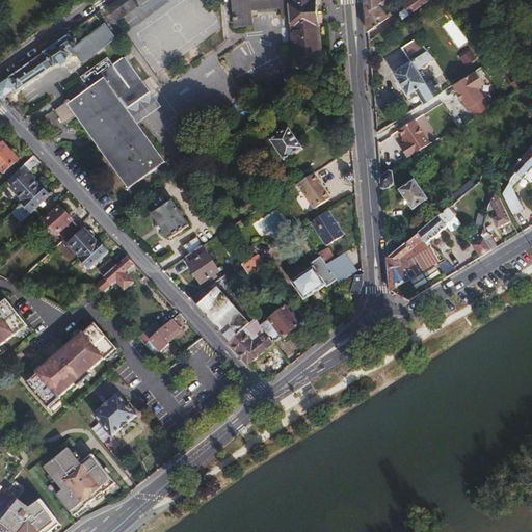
[(139,7),(133,0),(115,0),(108,5),(118,22),(139,7)]
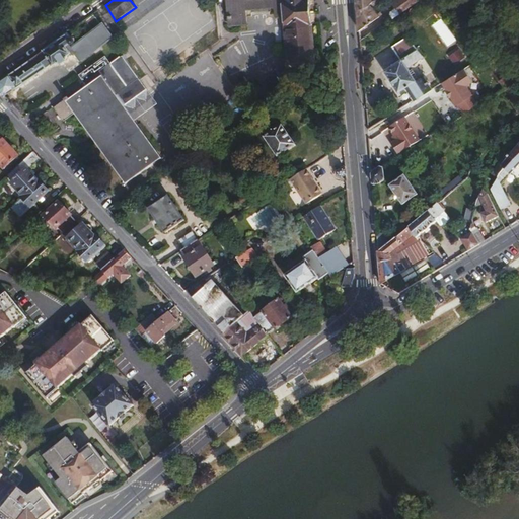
[(227,0),(229,23),(248,22),(246,10),(274,7),(275,15),(284,14),(289,66),(315,64),(309,0),(227,0)]
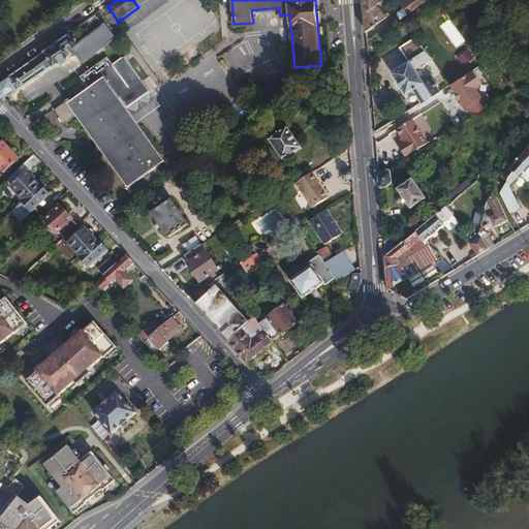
[(377,4),(381,0),(365,0),(366,9),(377,4)]
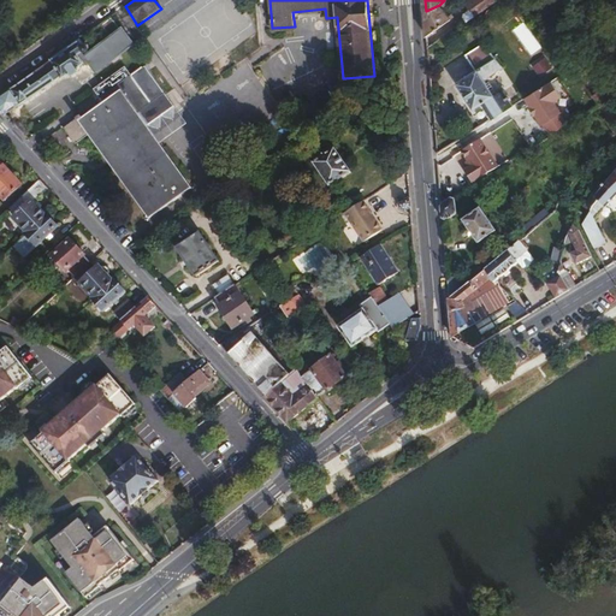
[(444,0),(439,5),(426,11),(427,23),(428,35),(455,17),(451,13),(449,15),(443,9),(451,3),(448,0),(444,0)]
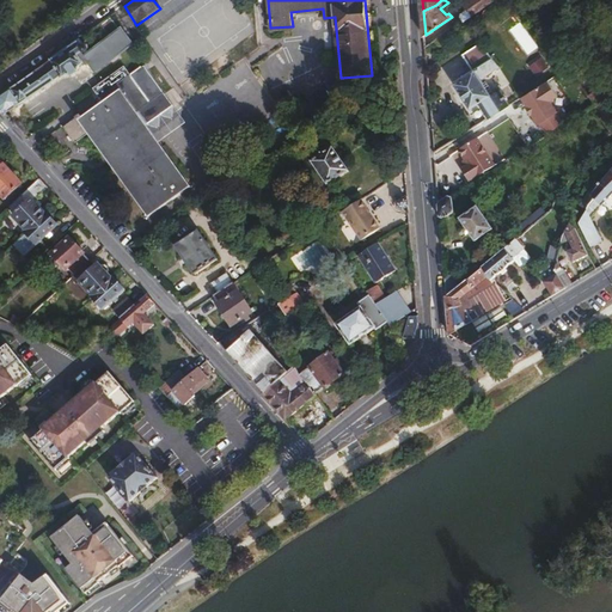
[(461,16),(465,20),(491,0),(467,0),(464,2),(467,8),(463,12),(461,16)]
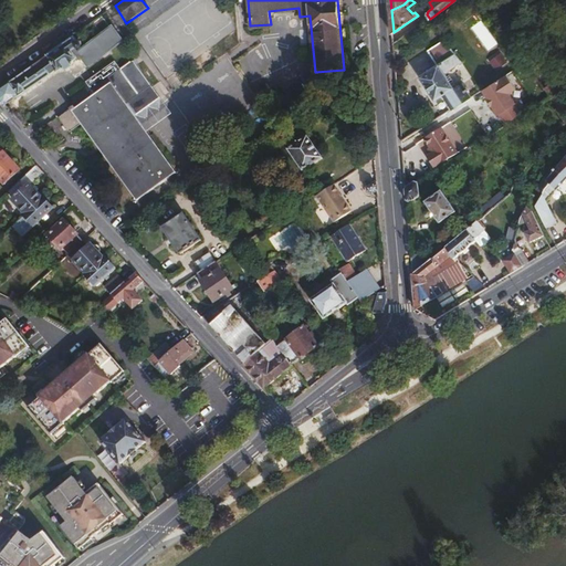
[(544,0),(532,9),(535,14),(555,0),(544,0)]
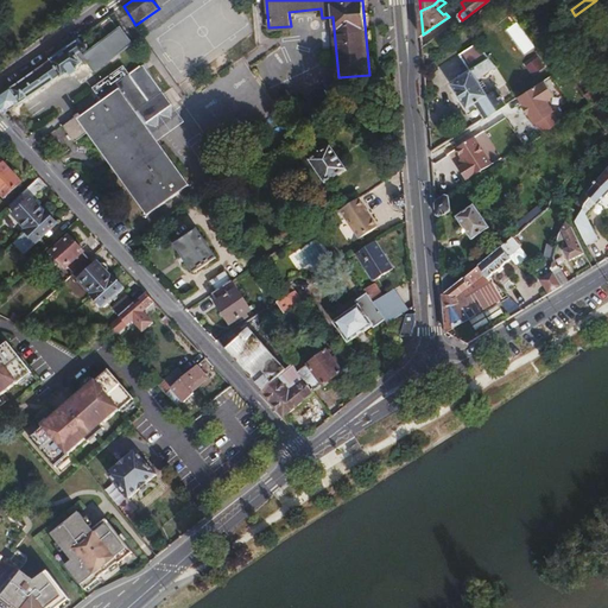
[(116,20),(112,14),(89,31),(94,36),(105,29),(109,35),(84,54),(83,51),(88,46),(88,45),(87,43),(86,43),(84,43),(83,43),(80,38),(51,57),(50,57),(0,93),(0,107),(4,113),(58,73),(63,74),(64,71),(67,70),(70,70),(77,65),(77,63),(83,59),(84,62),(89,59),(96,69),(133,43),(121,26),(119,29),(114,23),(116,20)]
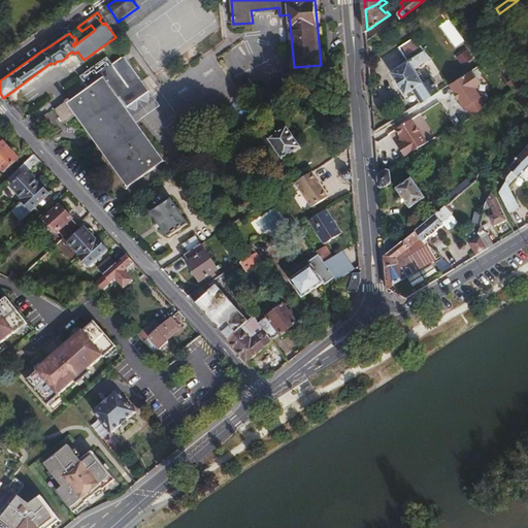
[(417,34),(399,46),(408,61),(392,71),(406,93),(414,89),(423,102),(426,100),(429,102),(438,96),(438,91),(441,90),(432,76),(427,79),(420,69),(417,71),(415,68),(431,58),(417,34)]
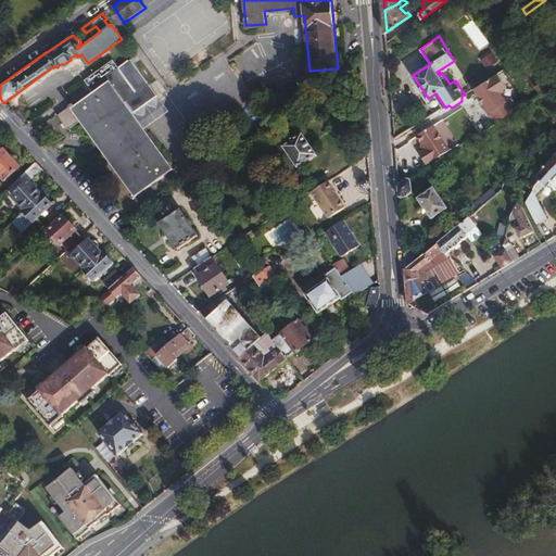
[(487,68),(497,61),(491,53),(481,61),(487,68)]
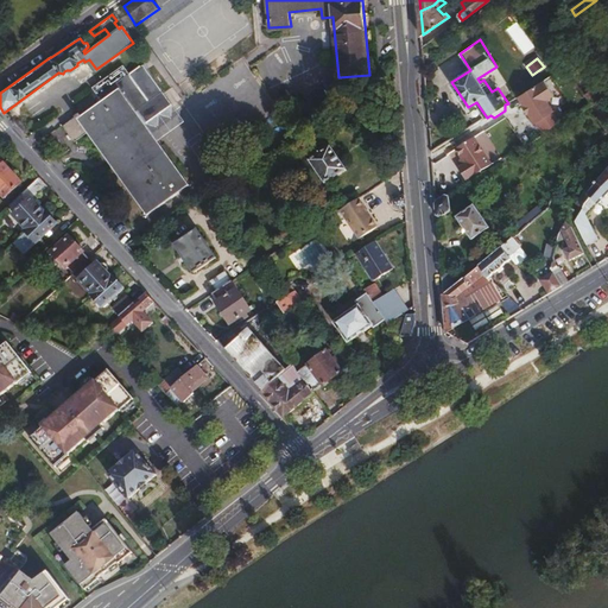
[(163,92),(143,64),(99,95),(103,101),(81,118),(80,116),(63,128),(75,144),(88,135),(149,215),(191,184),(147,125),(137,111),(163,92)]
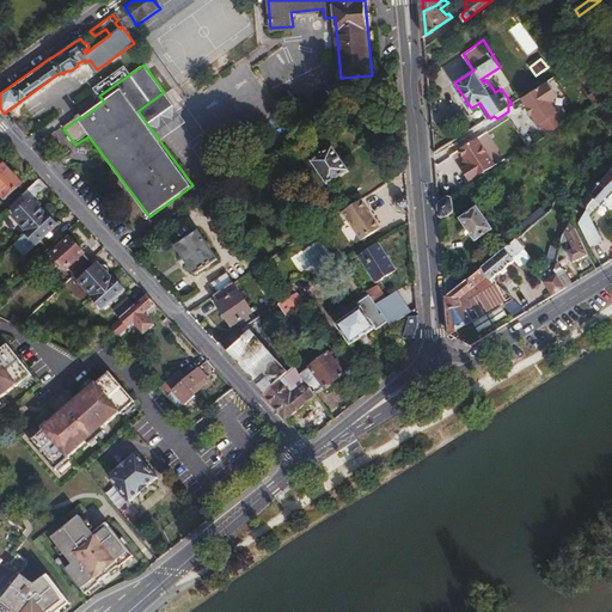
[(396,67),(374,81),(378,85),(390,78),(398,81),(396,67)]
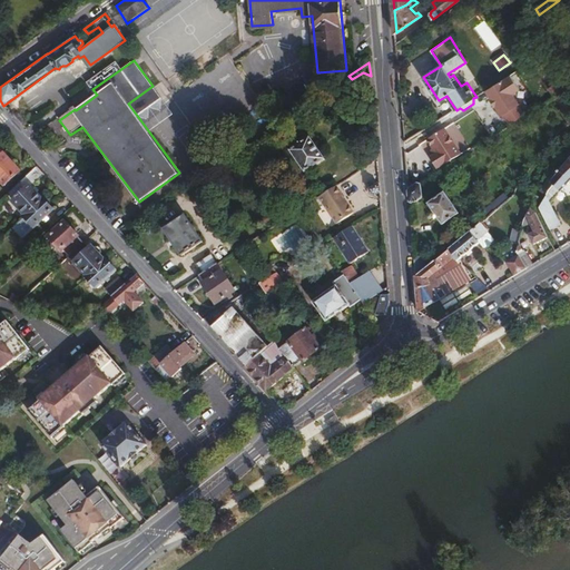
[(521,91),(513,78),(489,92),(505,118),(508,117),(513,126),(533,114),(527,104),(523,106),(517,96),(521,91)]
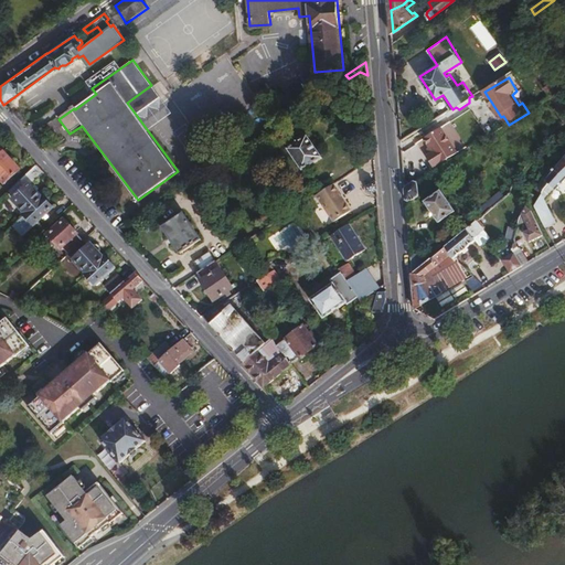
[(564,99),(558,91),(551,96),(562,114),(564,112),(564,99)]
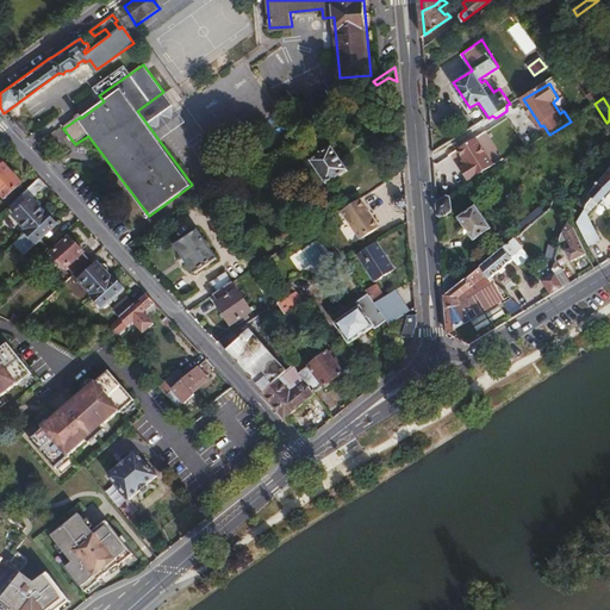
[(69,154),(55,135),(48,141),(61,160),(69,154)]
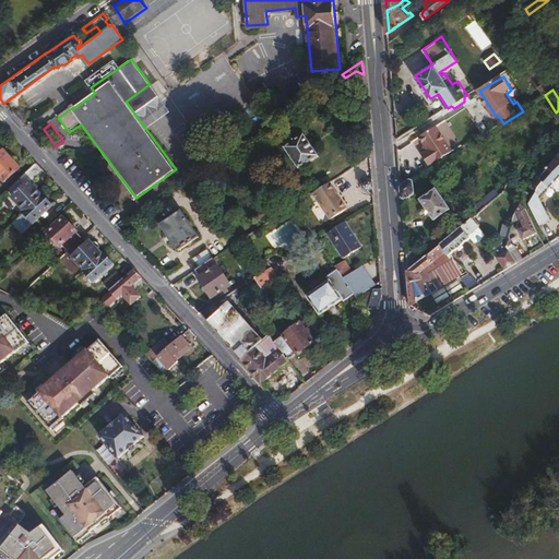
[(454,153),(438,127),(414,142),(430,168),(454,153)]
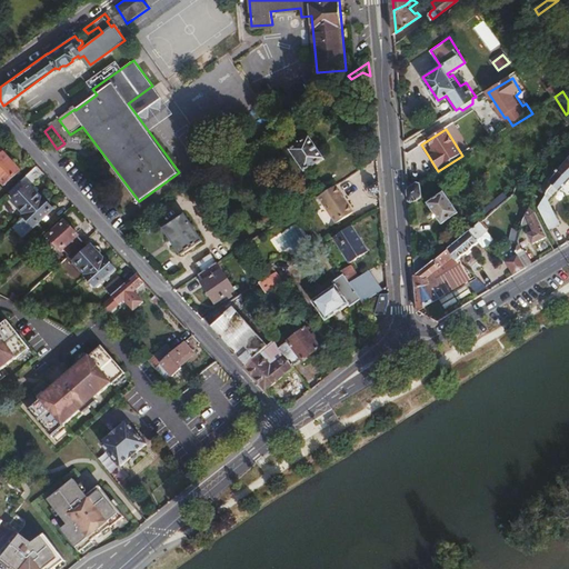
[(310,137),(291,150),(306,172),(326,159),(310,137)]
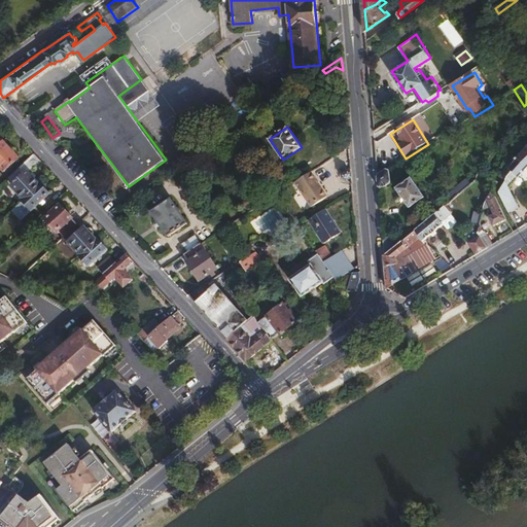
[(20,159),(3,141),(2,142),(0,143),(0,166),(5,172),(20,159)]
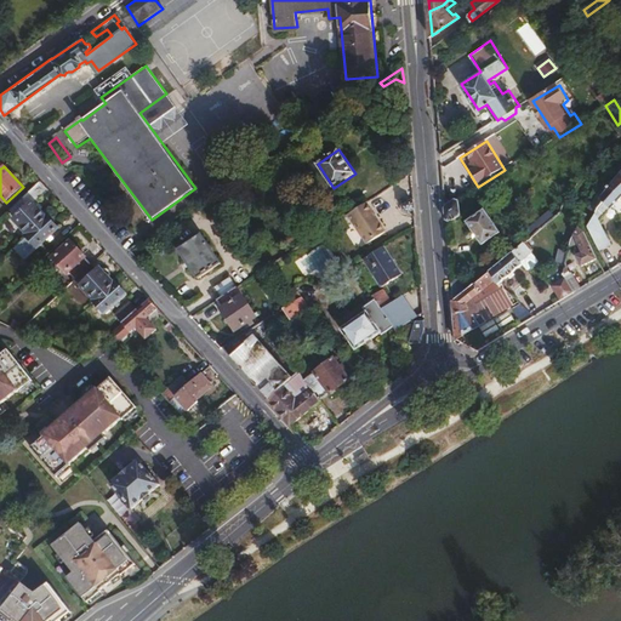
[(588,226),(598,243),(610,237),(602,220),(609,210),(620,199),(620,174),(614,182),(609,188),(605,184),(592,205),(599,211),(588,226)]
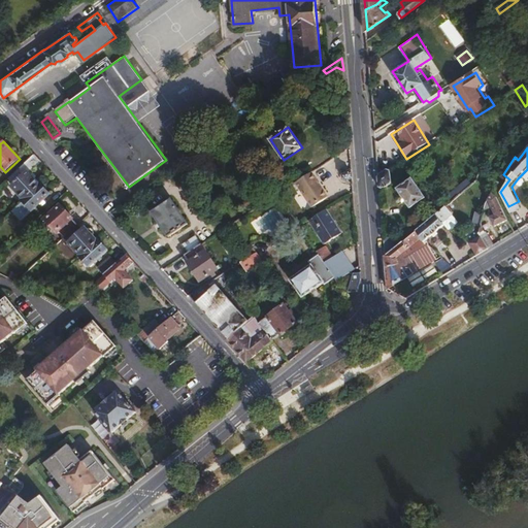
[(41,161),(35,154),(7,180),(26,200),(40,185),(29,173),(41,161)]
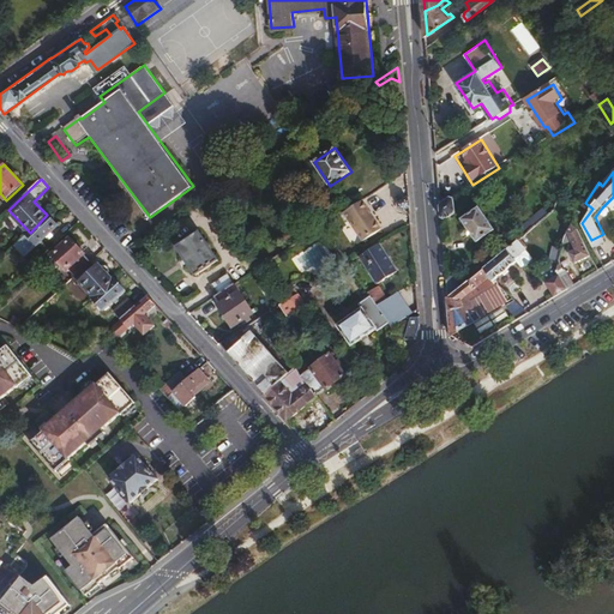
[(455,214),(456,199),(452,198),(441,205),(443,218),(446,220),(455,214)]
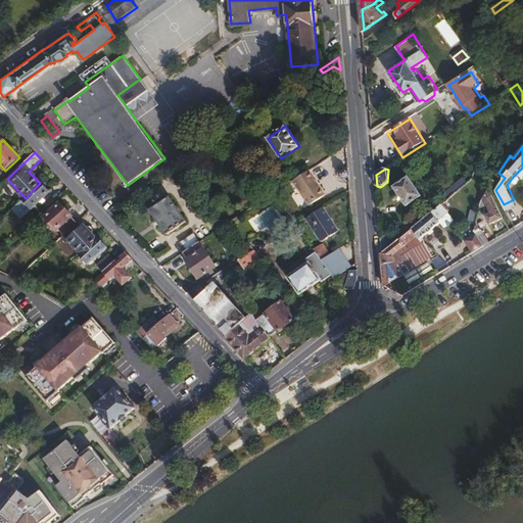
[(344,170),(341,172),(341,177),(344,179),(347,177),(349,176),(349,171),(344,170)]
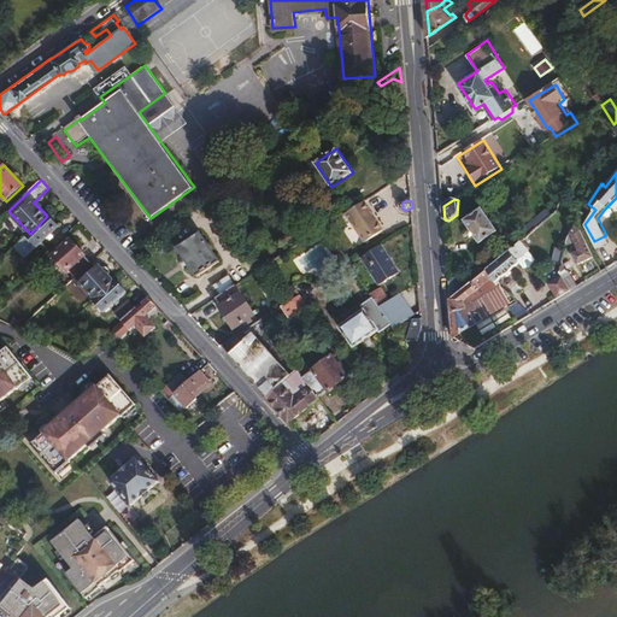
[(346,213),(365,242),(383,231),(365,201),(346,213)]
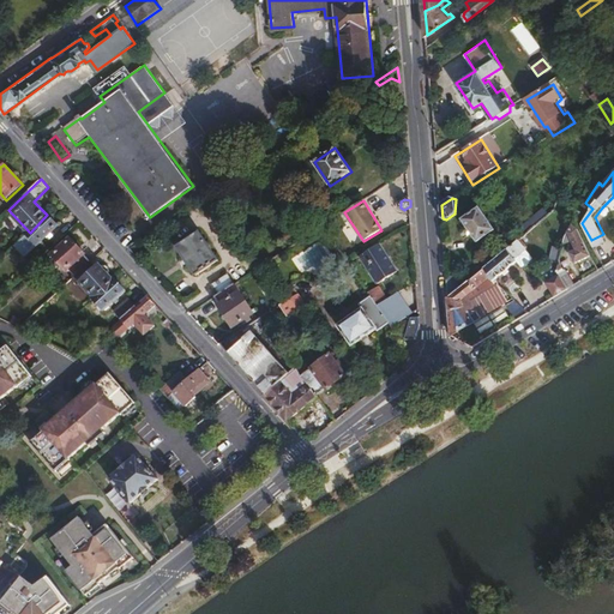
[(522,236),(554,210),(551,205),(518,232),(522,236)]
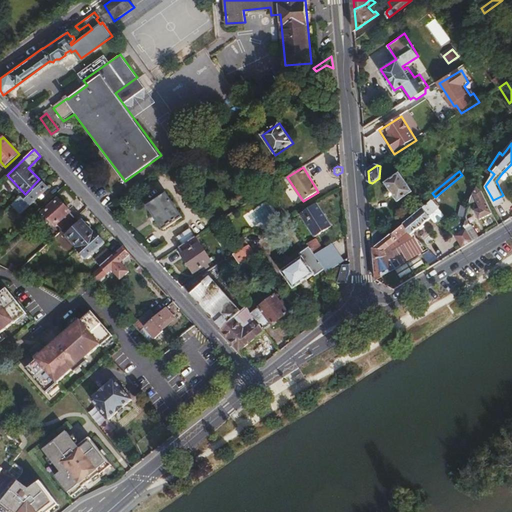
[(400,174),(386,184),(398,202),(413,191),(400,174)]
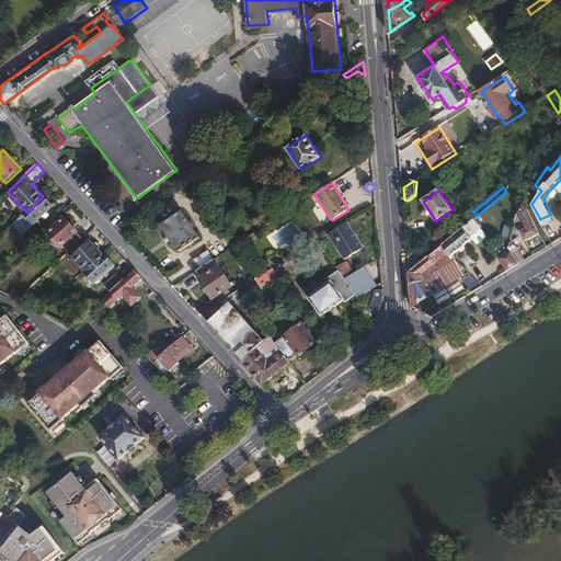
[(54,206),(44,195),(43,196),(27,213),(25,215),(36,225),(54,206)]
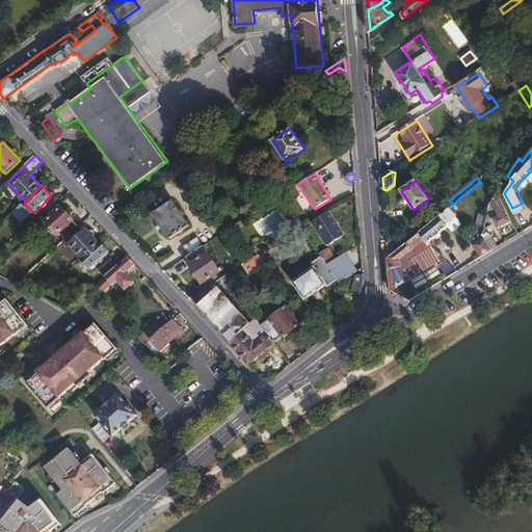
[(501,197),(497,195),(490,208),(490,211),(496,208),(498,211),(495,212),(498,217),(496,218),(501,228),(514,222),(501,197)]
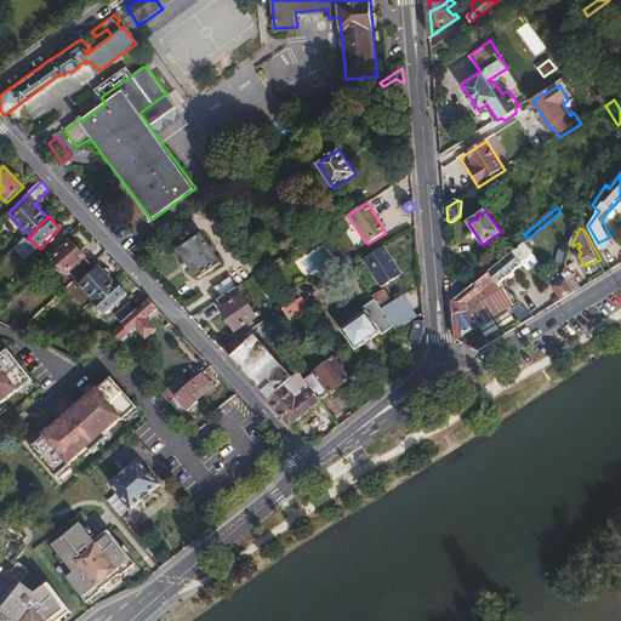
[(203,235),(178,250),(198,279),(221,263),(203,235)]
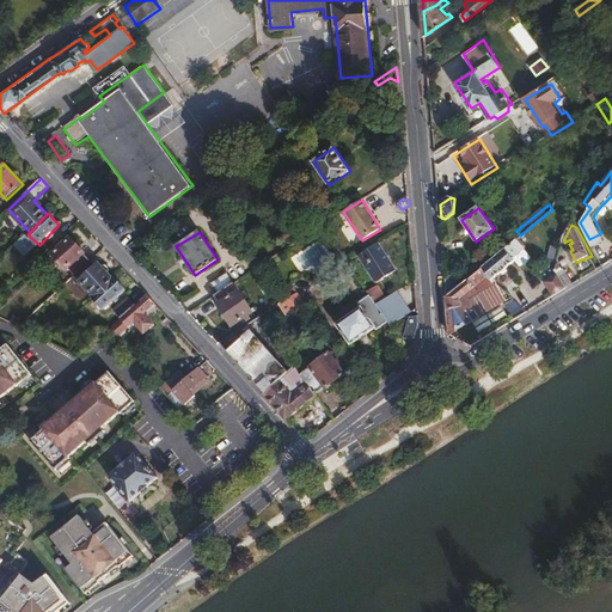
[(69,268),(75,274),(90,259),(85,254),(87,252),(72,236),(53,255),(68,270),(69,268)]
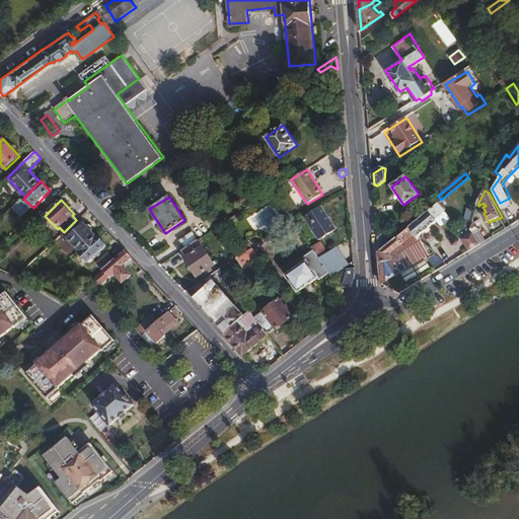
[(21,201),(10,211),(18,220),(29,209),(21,201)]
